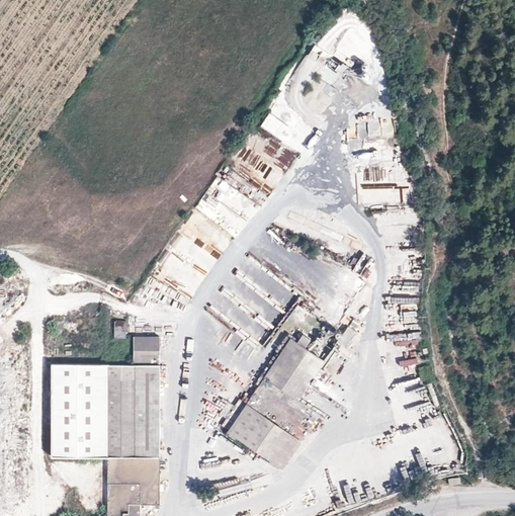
[(338,59),(324,78),(339,90),(353,71),(338,59)]
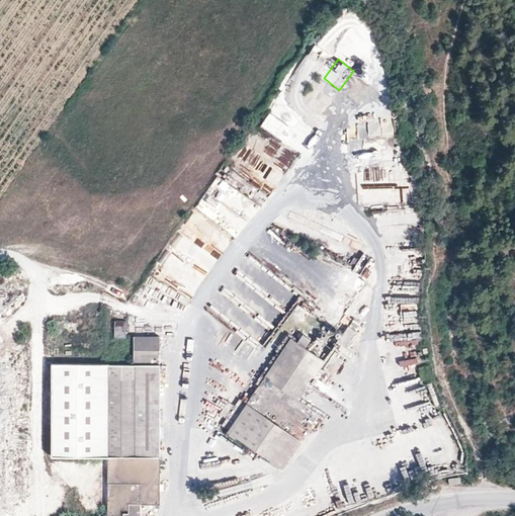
[(425,96),(435,93),(431,77),(420,80),(425,96)]
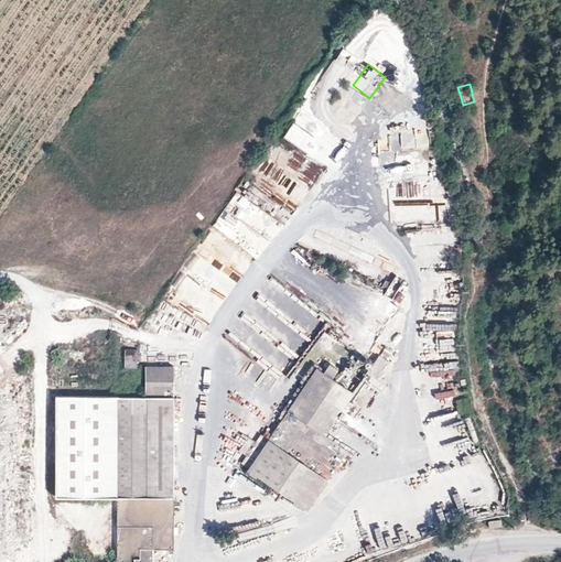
[(344,96),(353,105),(342,114),(354,126),(367,114),(360,106),(366,101),(353,87),(344,96)]
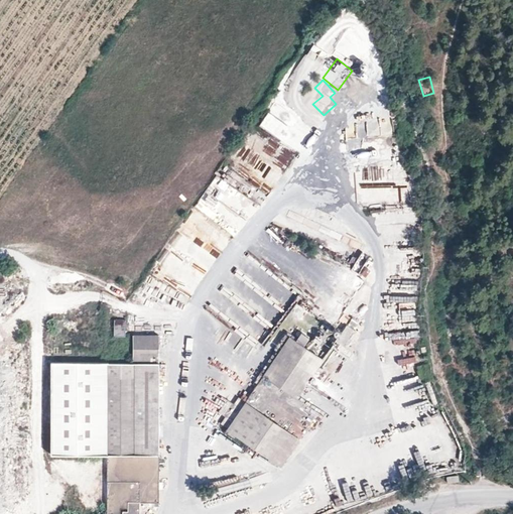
[(262,126),(282,139),(290,127),(270,113),(262,126)]
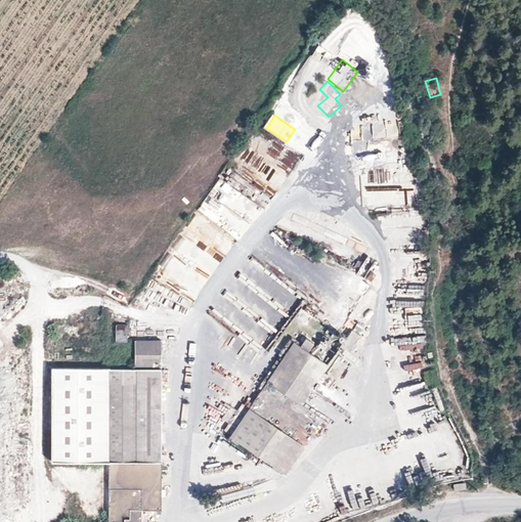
[(388,139),(388,125),(365,126),(365,140),(388,139)]
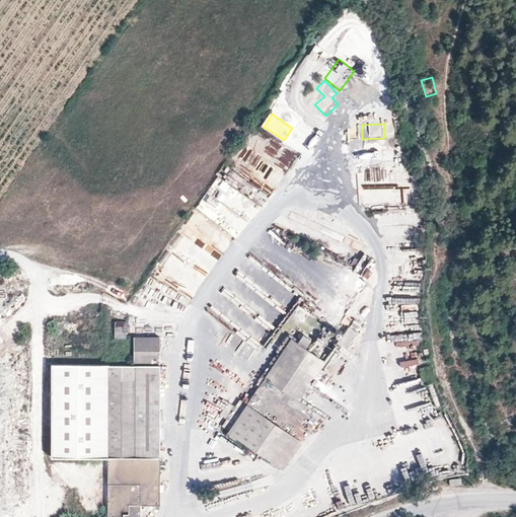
[(210,200),(207,198),(200,209),(222,222),(235,201),(216,190),(210,200)]
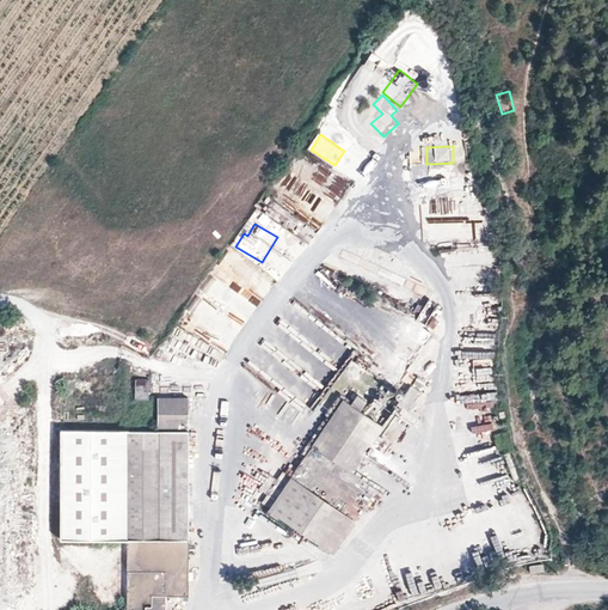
[(477,242),(456,244),(458,254),(478,251),(477,242)]
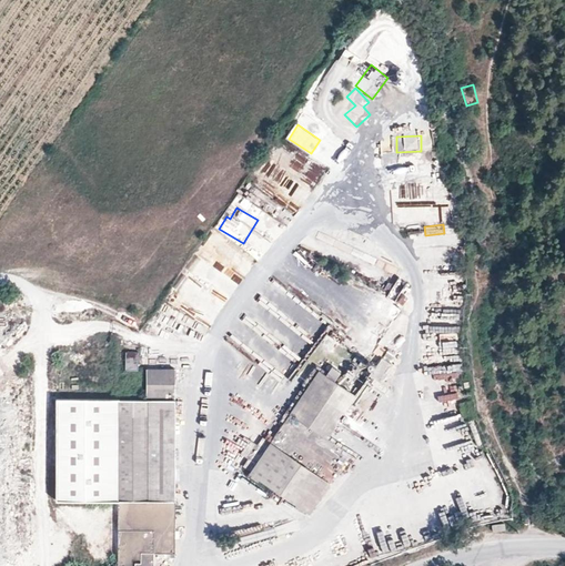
[(199,273),(204,260),(197,256),(191,269),(199,273)]
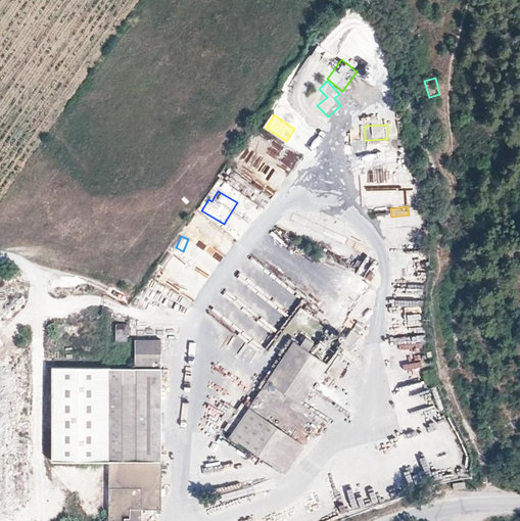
[(124,341),(124,325),(123,324),(110,324),(109,331),(110,331),(110,337),(109,337),(109,341),(110,343),(123,342),(124,341)]
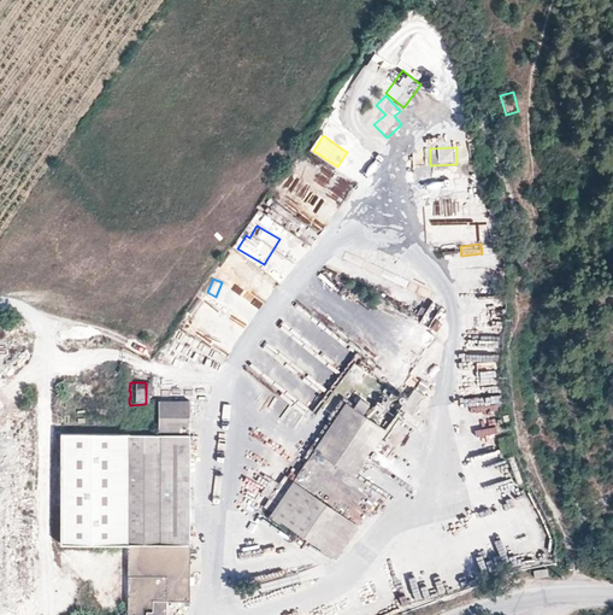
[(343,405),(314,451),(355,480),(387,431),(370,420),(372,408),(358,400),(351,410),(343,405)]
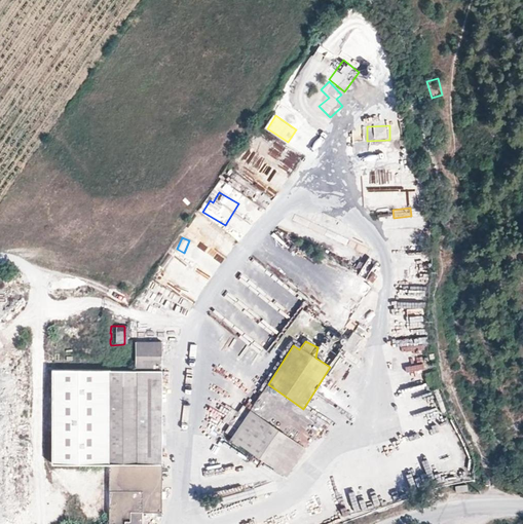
[(135,371),(161,371),(161,344),(135,344),(135,371)]
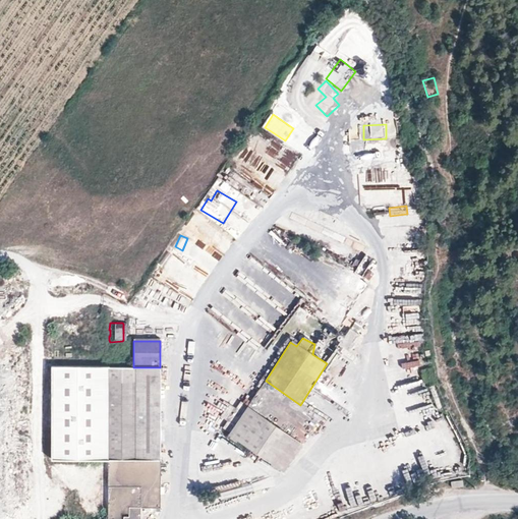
[(412,354),(403,355),(405,371),(424,368),(421,347),(411,348),(412,354)]
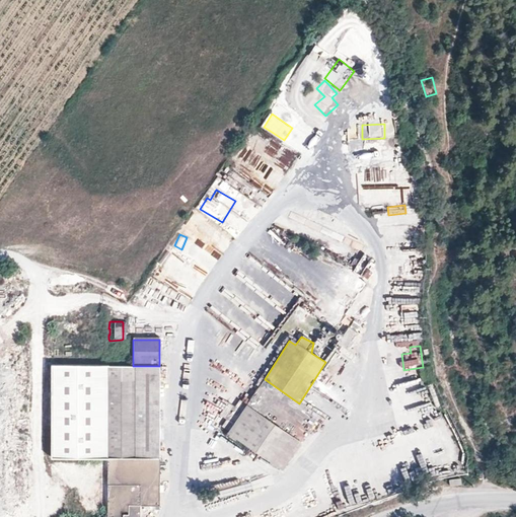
[(133,366),(48,364),(51,463),(107,461),(107,516),(144,516),(145,510),(159,510),(162,366),(159,366),(133,366)]
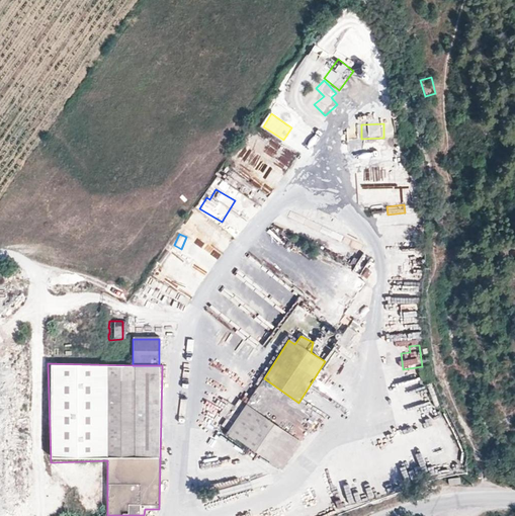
[(248,403),(244,404),(224,435),(282,473),(325,419),(298,403),(263,381),(248,403)]
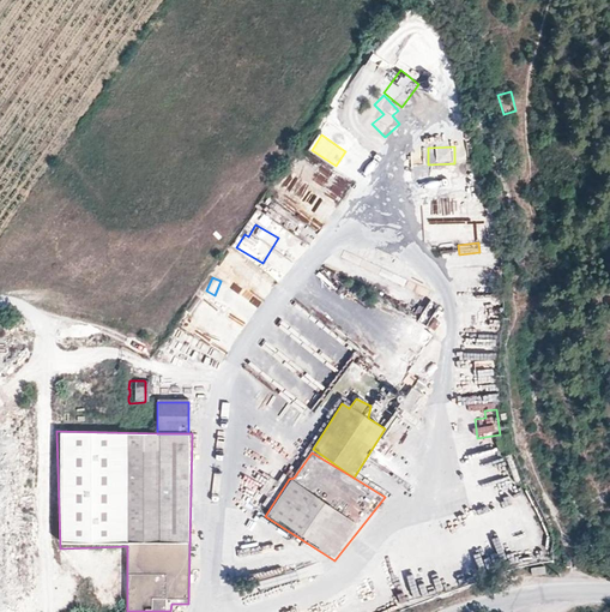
[(535,576),(548,575),(547,567),(533,568),(535,576)]
